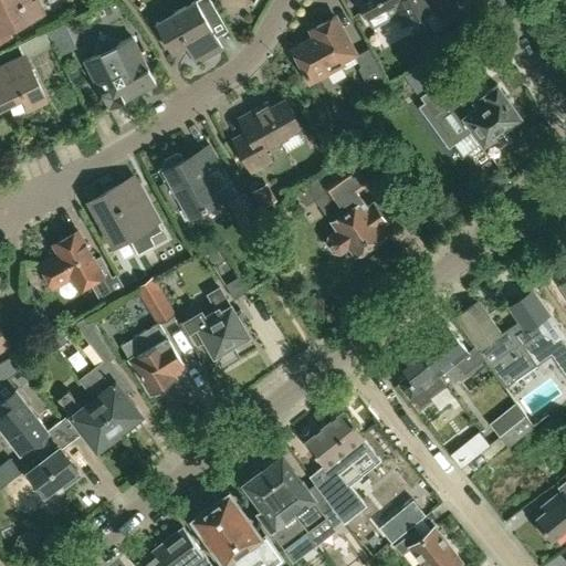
[(37,0),(33,0),(30,1),(29,0),(0,0),(0,40),(10,35),(8,30),(43,12),(37,0)]
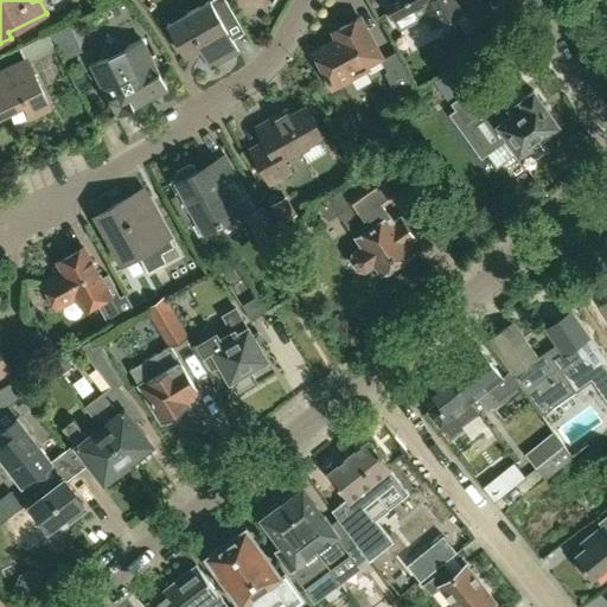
[(238,52),(225,29),(238,21),(227,0),(215,7),(211,0),(166,25),(184,56),(198,48),(210,68),(238,52)]
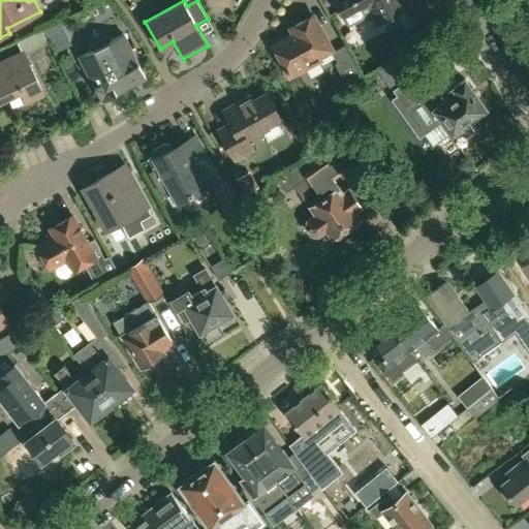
[(334,0),(348,25),(372,12),(377,23),(407,6),(414,20),(429,11),(422,0),(334,0)]
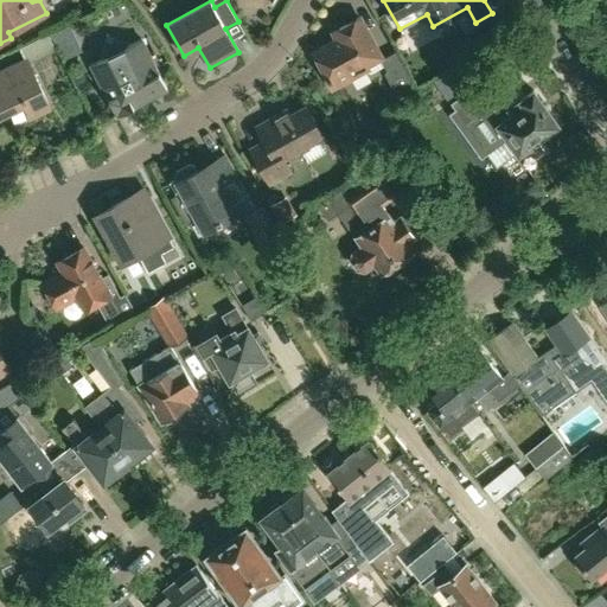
[(503,17),(489,24),(496,39),(511,32),(503,17)]
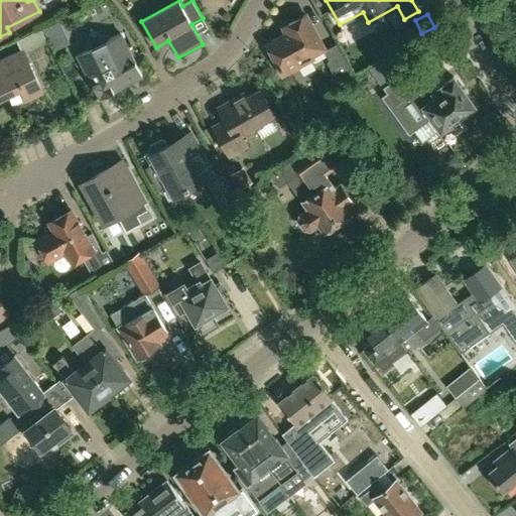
[(266,45),(282,75),(324,51),(329,61),(327,62),(338,83),(354,75),(337,43),(325,50),(304,15),(283,26),(287,34),(266,45)]
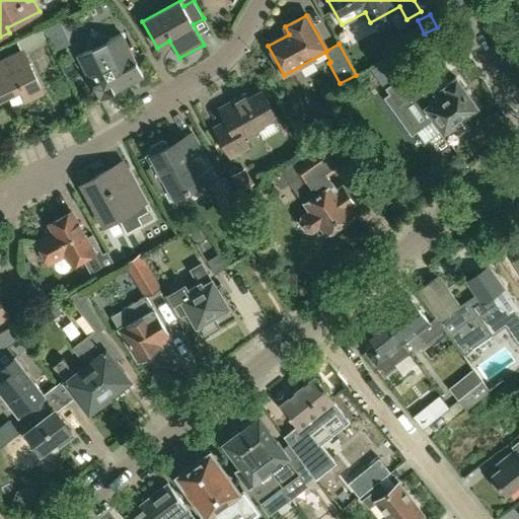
[(41,28),(16,41),(21,52),(22,52),(23,53),(48,42),(41,28)]
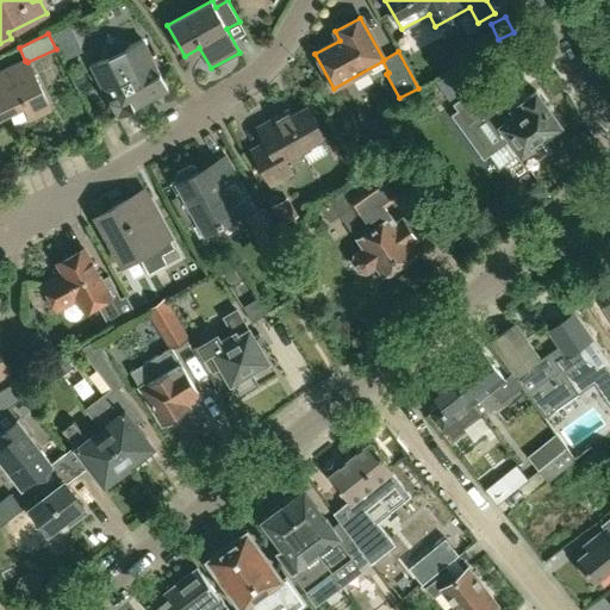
[(168,89),(142,38),(91,64),(117,116),(168,89)]
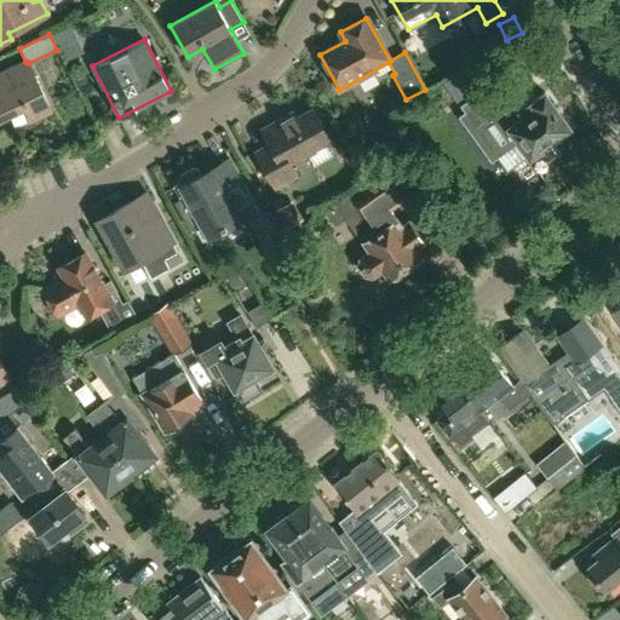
[(0,74),(0,116),(24,105),(30,119),(50,109),(28,63),(27,62),(26,62),(0,74)]
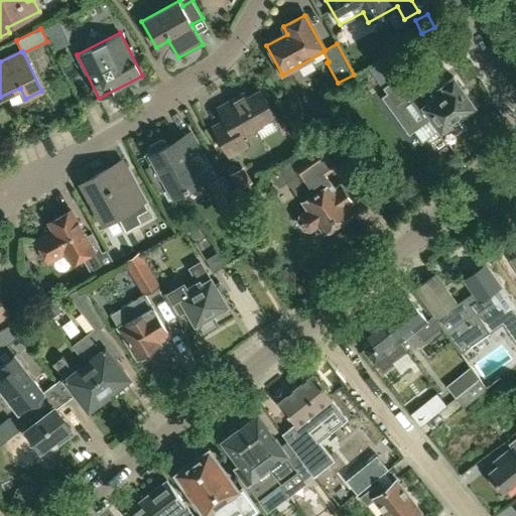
[(385,57),(370,68),(379,81),(394,71),(385,57)]
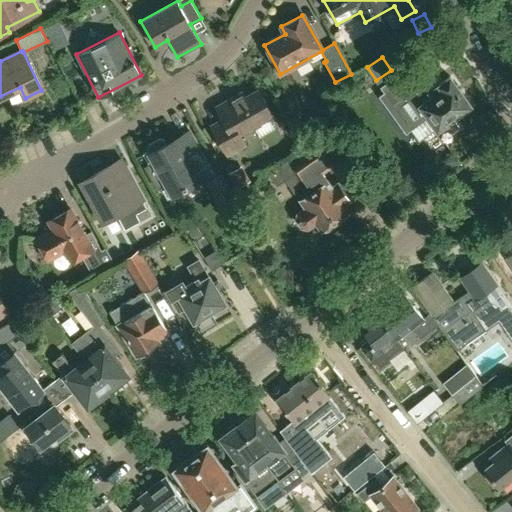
[(428,92),(409,67),(381,88),(411,128),(427,116),(437,130),(439,128),(446,137),(459,128),(452,119),(470,105),(449,77),(428,92)]
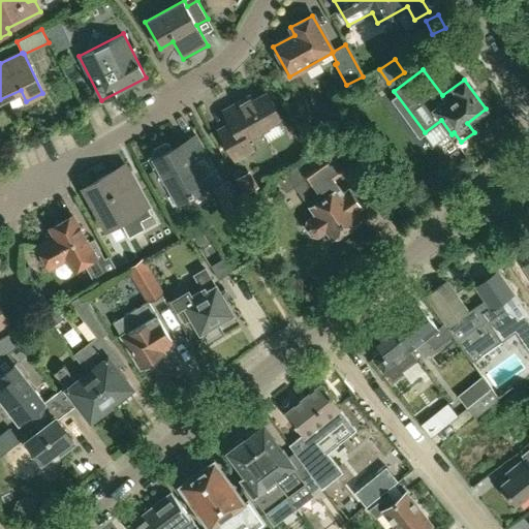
[(218,129),(236,160),(253,150),(247,138),(282,119),(267,92),(252,100),(249,95),(222,110),(229,123),(218,129)]
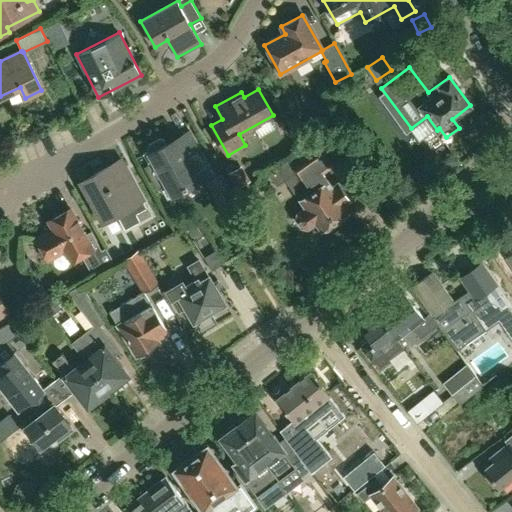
[(147,150),(153,162),(144,167),(155,188),(165,183),(172,195),(212,173),(189,131),(166,144),(164,139),(159,138),(148,144),(147,150)]
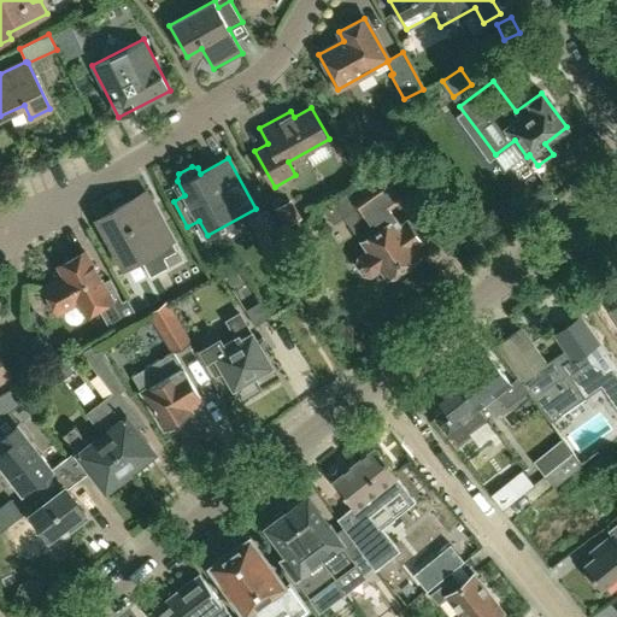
[(395,160),(335,203),(323,211),(331,223),(342,213),(368,251),(359,257),(357,263),(364,274),(370,276),(380,269),(387,277),(391,275),(392,275),(393,275),(395,275),(397,275),(398,274),(399,272),(400,271),(401,270),(403,268),(403,266),(419,254),(413,246),(422,240),(409,219),(427,206),(395,160)]
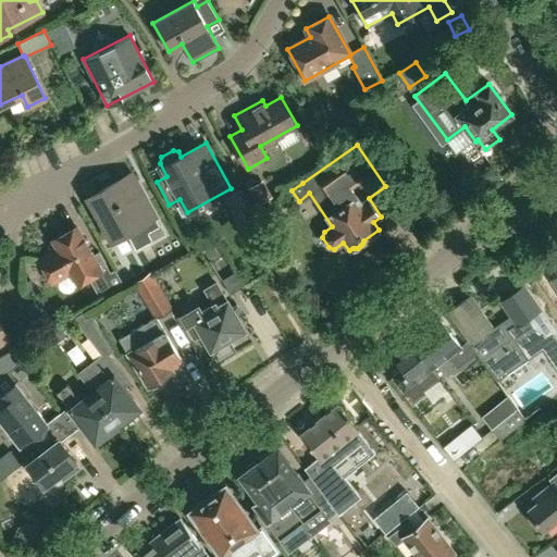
[(273,197),(264,180),(249,188),(258,205),(273,197)]
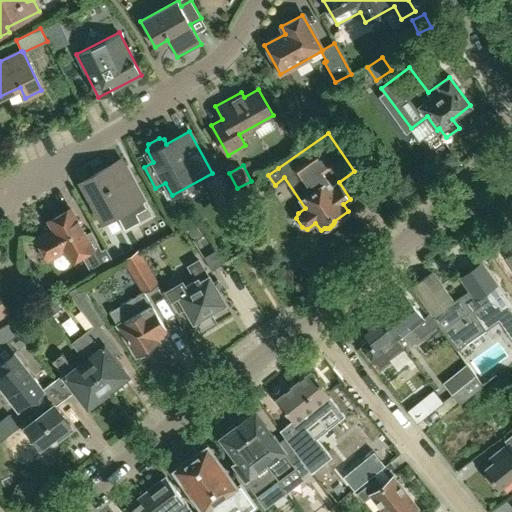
[(147,208),(134,184),(121,192),(107,167),(93,174),(95,178),(82,185),(101,218),(114,211),(125,231),(140,222),(136,214),(147,208)]
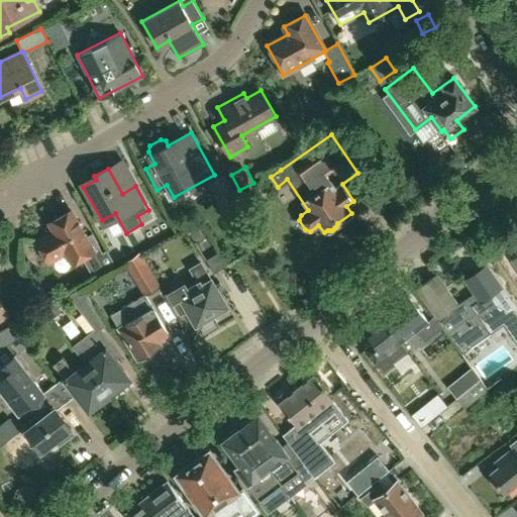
[(91,233),(85,237),(70,211),(49,222),(55,231),(36,241),(47,261),(65,250),(72,263),(83,256),(93,273),(96,272),(97,274),(114,265),(106,250),(96,256),(93,251),(99,247),(91,233)]
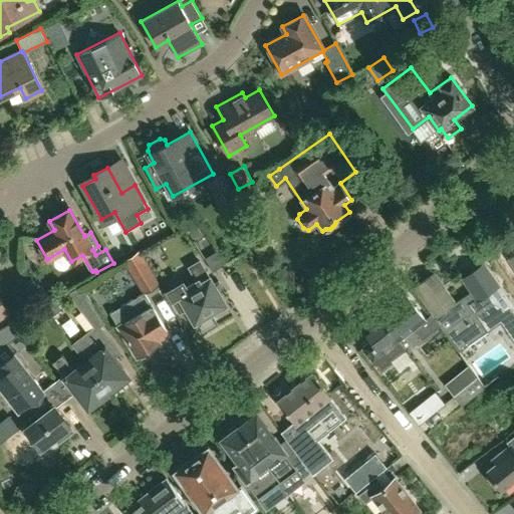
[(224,264),(213,247),(203,253),(214,271),(224,264)]
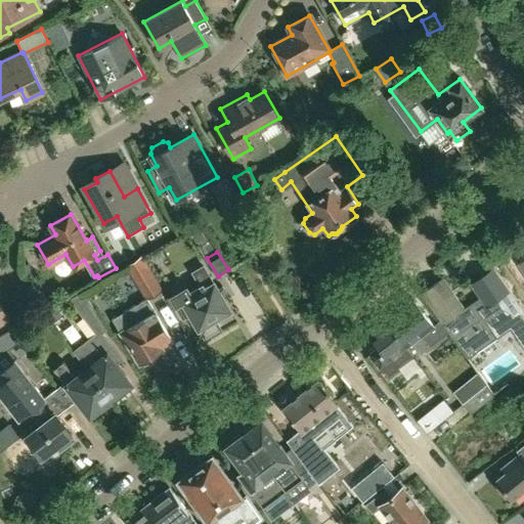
[(149,271),(141,257),(127,265),(146,299),(162,290),(149,271)]
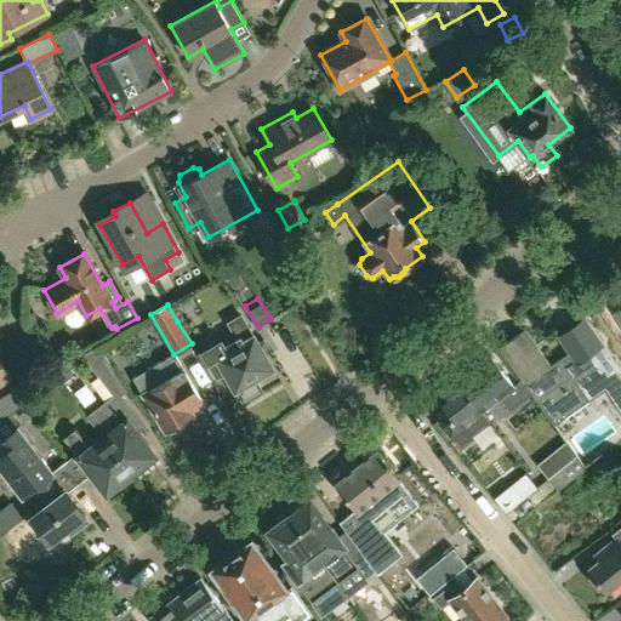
[(238,388),(245,402),(263,391),(256,377),(260,375),(263,375),(268,372),(269,369),(274,366),(243,315),(231,323),(240,337),(227,346),(223,340),(204,351),(218,376),(226,371),(235,388),(238,388)]
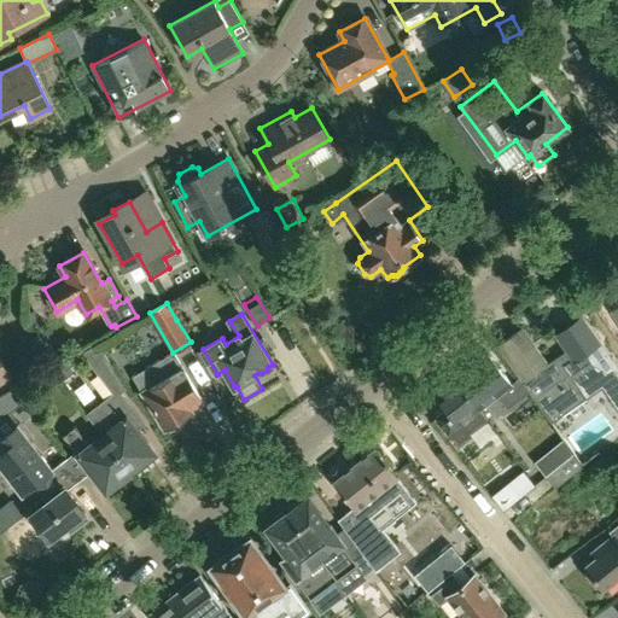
[(578,389),(617,362),(617,320),(613,324),(617,328),(600,338),(595,331),(570,347),(571,348),(542,366),(534,351),(512,365),(519,377),(529,391),(548,423),(586,398),(578,389)]
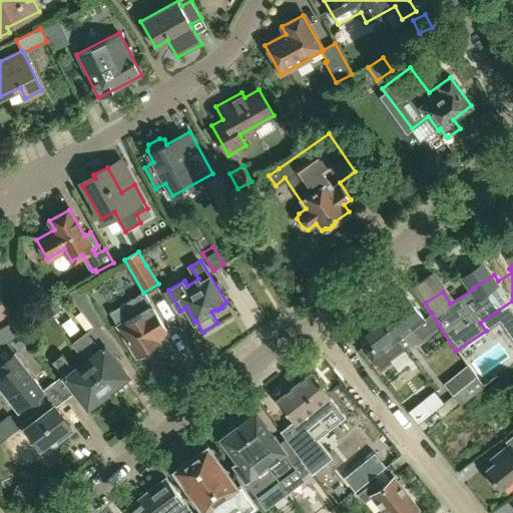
[(81,287),(68,295),(81,313),(93,305),(81,287)]
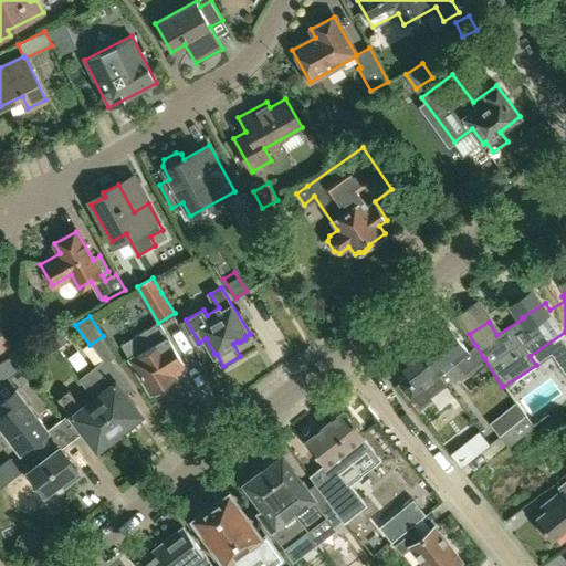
[(186,368),(167,337),(167,336),(158,323),(121,345),(150,394),(154,392),(156,395),(166,389),(164,386),(176,378),(174,376),(186,368)]
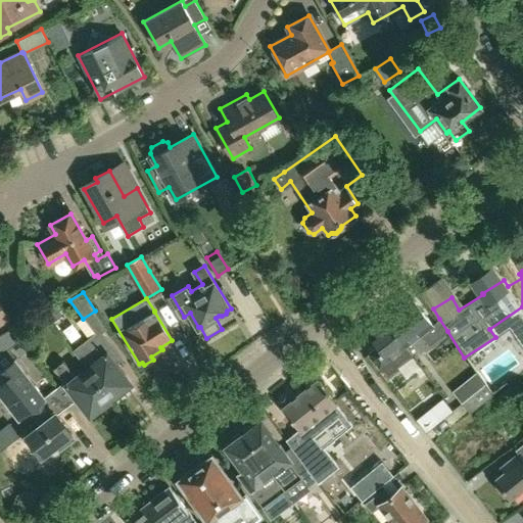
[(440,336),(447,331),(439,319),(432,325),(413,299),(385,321),(405,347),(405,346),(420,335),(428,345),(440,336)]
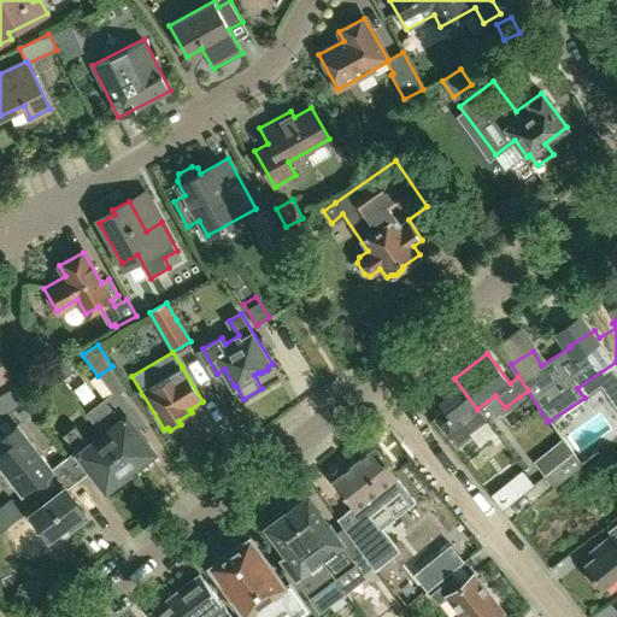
[(477,410),(454,378),(434,394),(445,410),(435,417),(456,445),(468,435),(466,434),(486,419),(477,409),(477,410)]
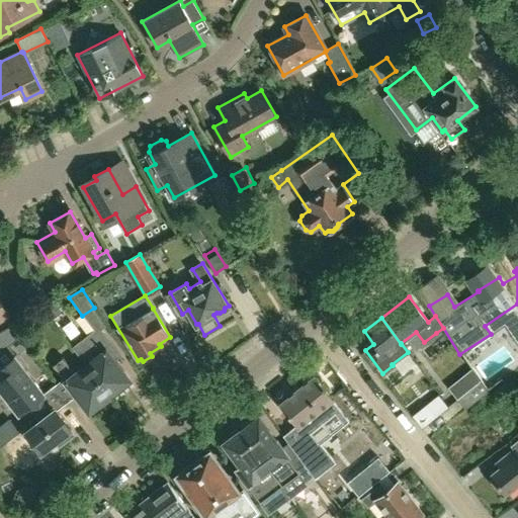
[(119,354),(100,330),(100,329),(95,333),(93,334),(84,341),(73,349),(85,365),(110,399),(121,391),(118,386),(127,379),(112,360),(119,354)]
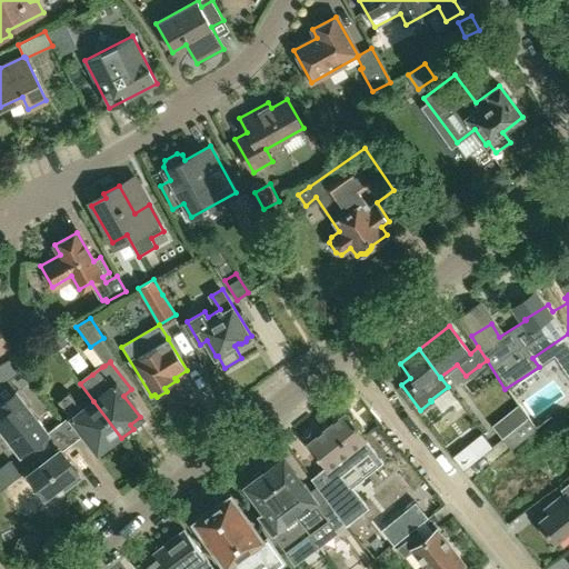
[(47,431),(36,416),(33,418),(26,407),(29,403),(18,389),(16,390),(8,380),(0,385),(0,415),(5,411),(10,418),(0,426),(9,437),(7,438),(20,453),(30,446),(47,431)]
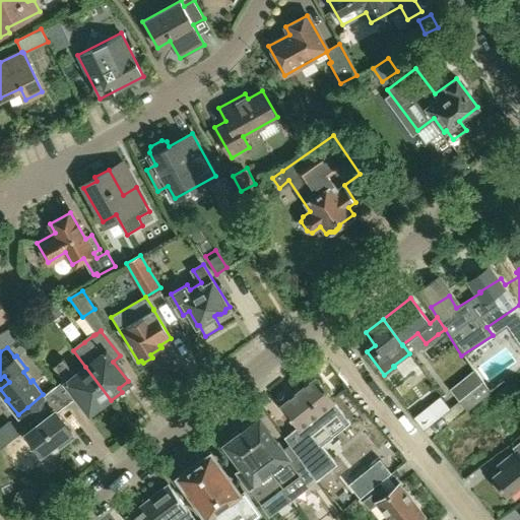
[(111,400),(85,367),(73,376),(61,360),(53,366),(63,379),(53,387),(66,404),(76,397),(87,411),(96,404),(101,408),(111,400)]
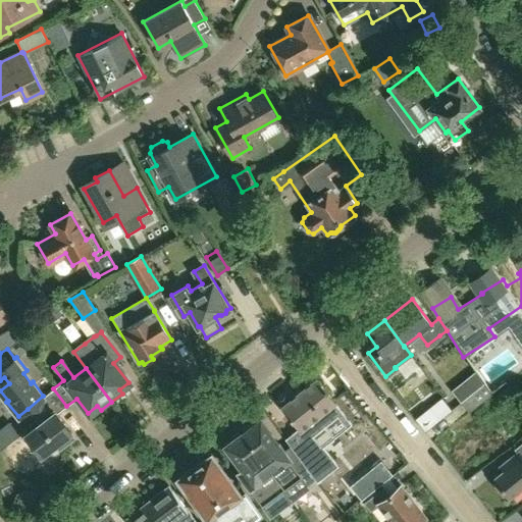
[(274,402),(297,429),(285,438),(300,459),(314,480),(324,472),(310,452),(313,449),(299,430),(313,419),(318,425),(324,426),(338,415),(336,409),(332,403),(334,402),(315,378),(291,399),(285,393),(274,402)]
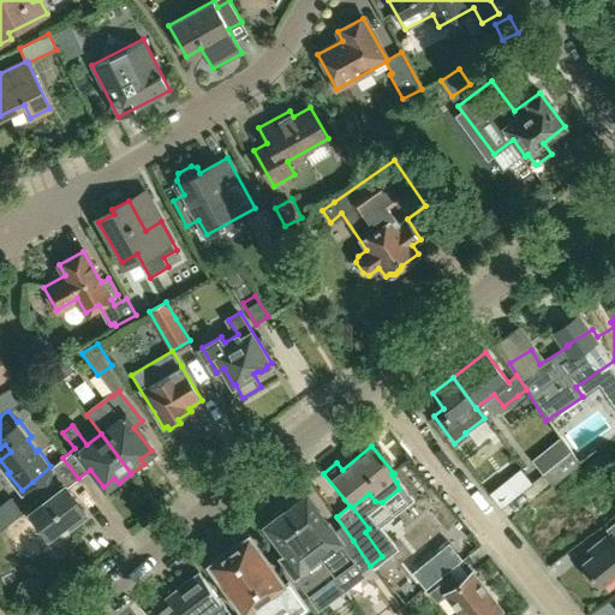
[(580,466),(569,452),(542,473),(553,487),(580,466)]
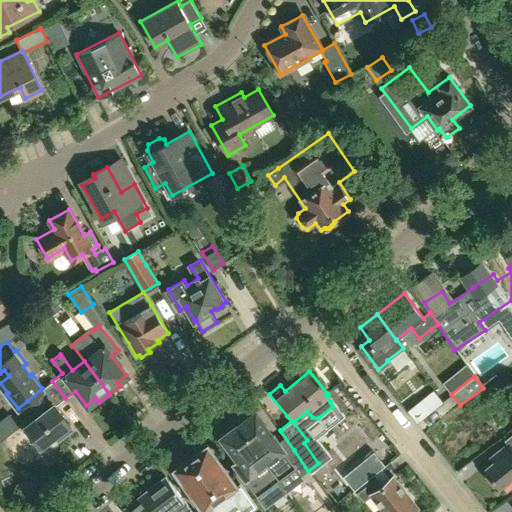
[(69,425),(70,424),(56,405),(65,398),(52,381),(42,388),(27,401),(38,415),(24,427),(40,447),(55,436),(58,441),(72,430),(69,425)]
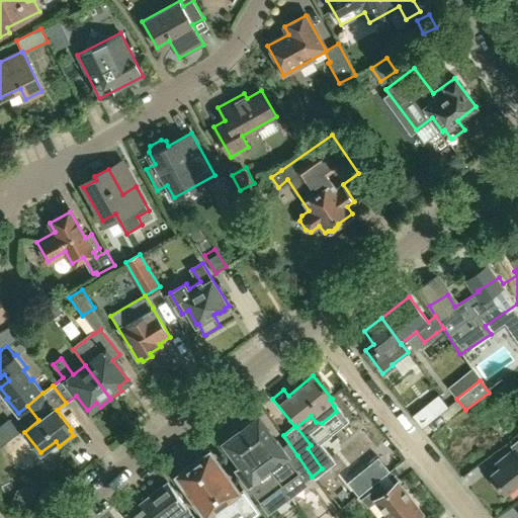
[(448,409),(440,398),(415,418),(423,428),(448,409)]
